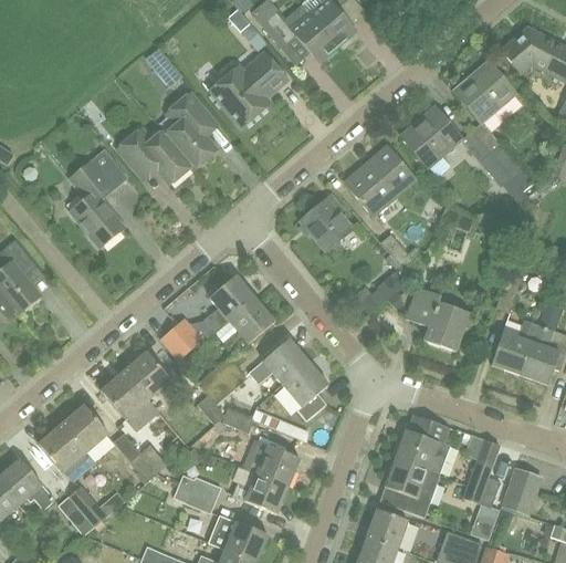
[(305,0),(302,3),(337,45),(355,29),(337,7),(346,0),(305,0)]
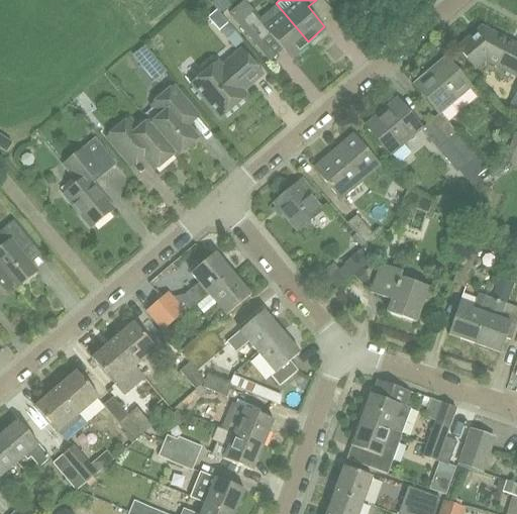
[(251,7),(236,20),(255,43),(262,38),(272,30),(292,55),(308,41),(276,3),(268,11),(260,17),(253,9),(251,7)]
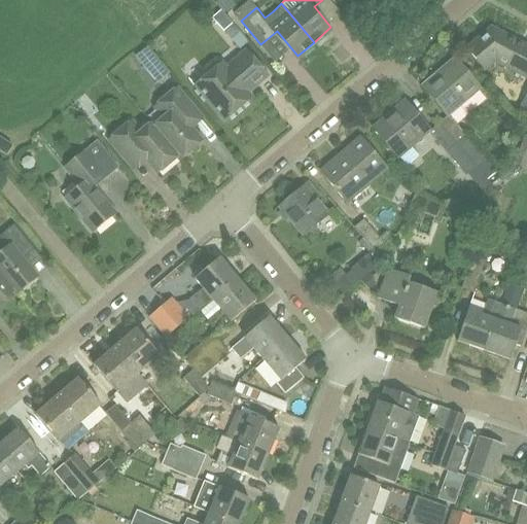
[(209,13),(221,27),(230,20),(218,6),(209,13)]
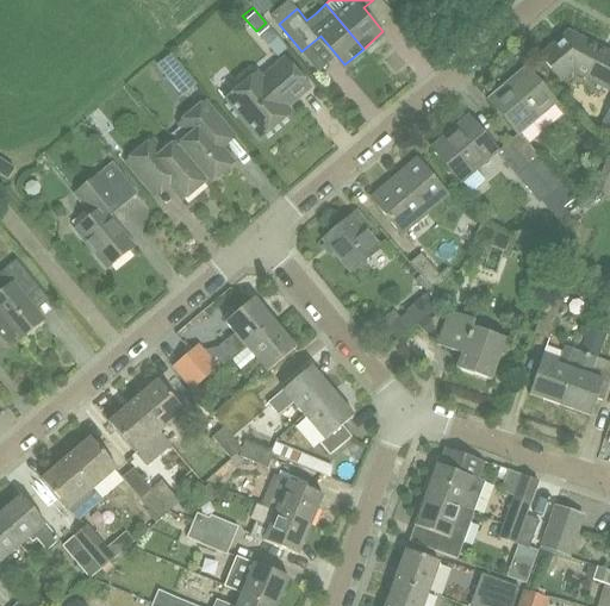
[(274,48),(282,42),(268,25),(260,32),(274,48)]
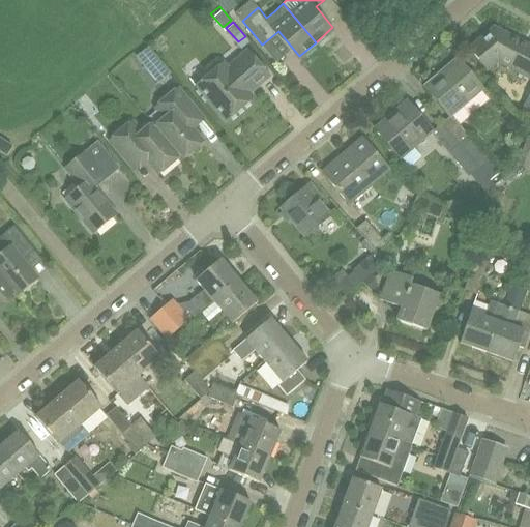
[(529,42),(494,25),(469,46),(488,67),(498,59),(529,75),(529,72),(529,42)]
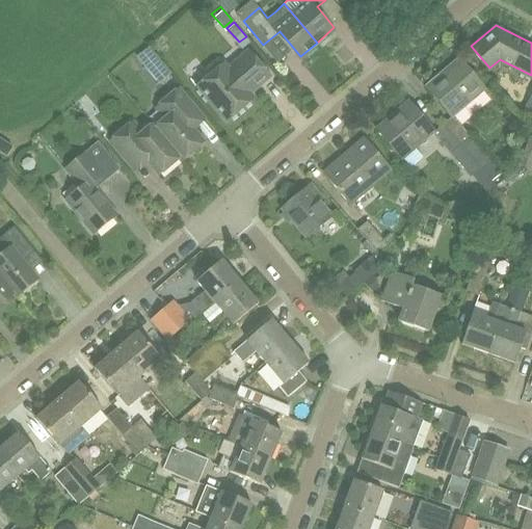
[(156,80),(168,70),(147,43),(134,53),(156,80)]
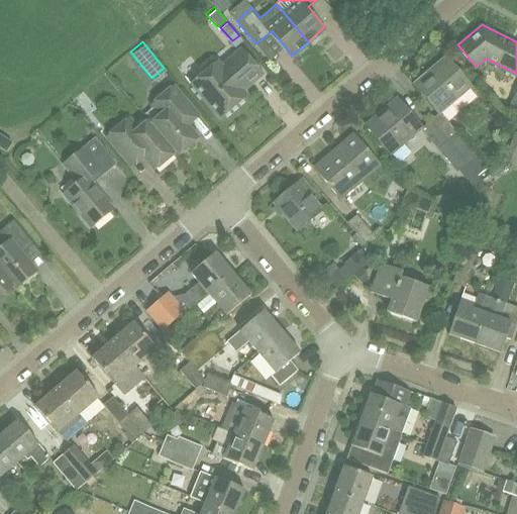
[(246,92),(240,86),(248,79),(250,80),(262,70),(241,46),(222,63),(218,58),(192,80),(221,114),(246,92)]
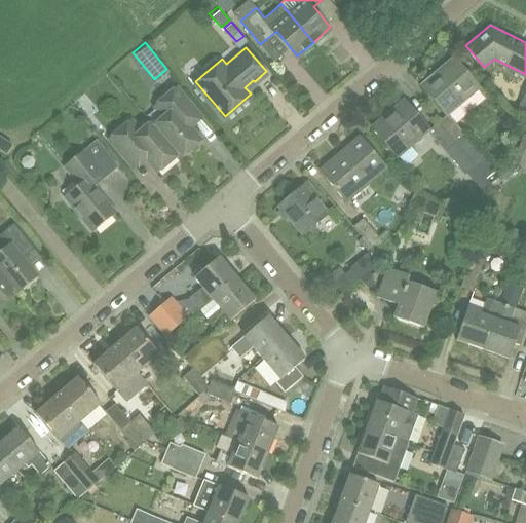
[(447,112),(448,112),(479,86),(453,57),(422,82),(447,112)]
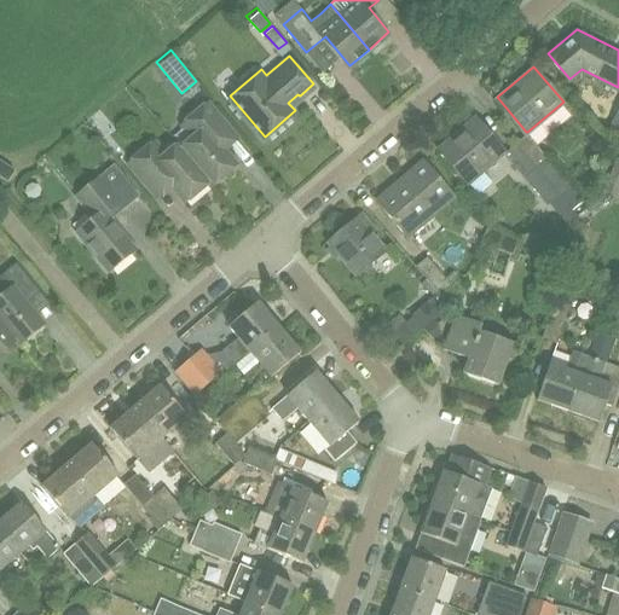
[(181,145),(208,179),(210,183),(236,161),(215,138),(229,126),(207,102),(183,122),(194,134),(181,145)]
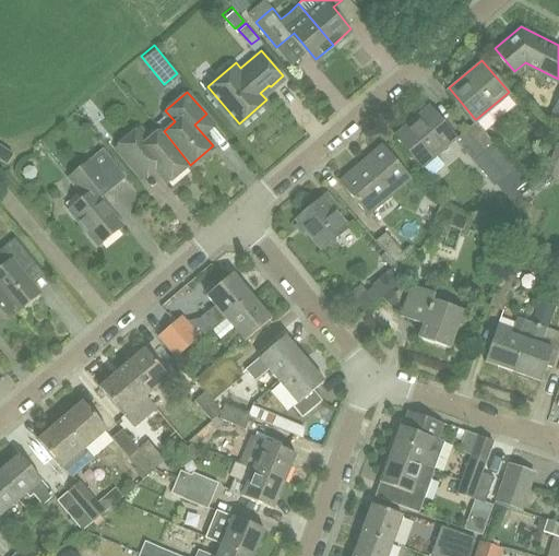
[(437,153),(454,138),(456,135),(430,103),(396,131),(423,164),(424,163),(431,173),(444,162),(437,153)]
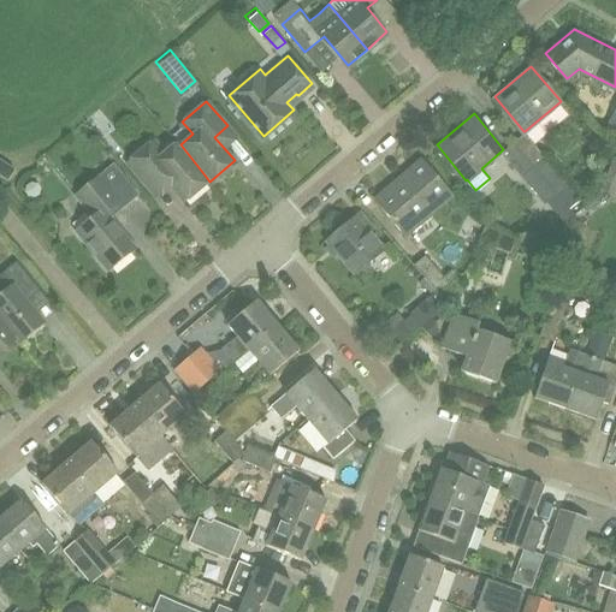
[(184,197),(207,178),(181,144),(177,141),(164,152),(154,140),(129,160),(150,185),(165,173),(184,197)]
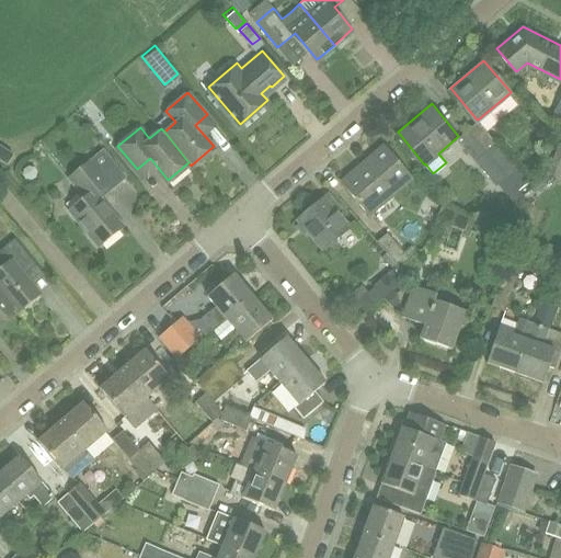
[(560,177),(560,172),(560,141),(558,140),(546,171),(560,177)]
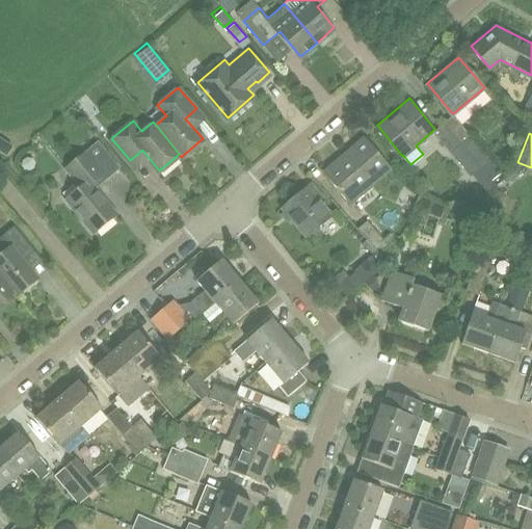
[(14,146),(15,143),(1,134),(0,135),(0,147),(8,153),(14,146)]
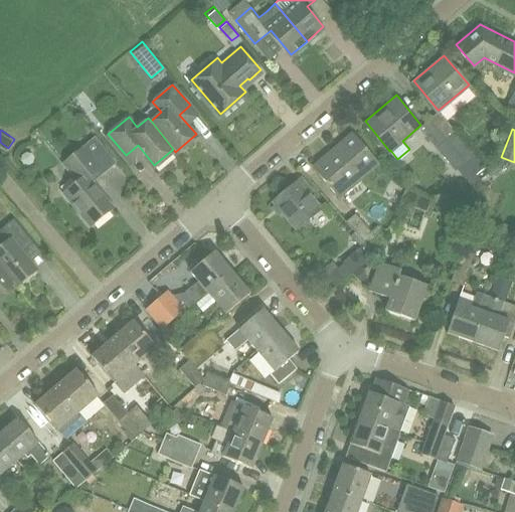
[(476,153),(456,130),(446,138),(466,161),(476,153)]
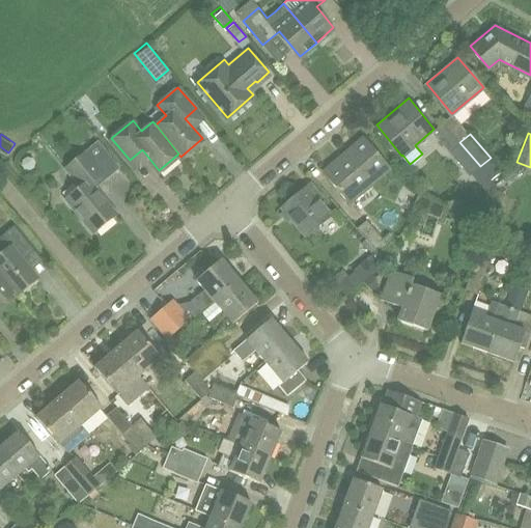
[(390,166),(364,136),(325,169),(350,199),(390,166)]
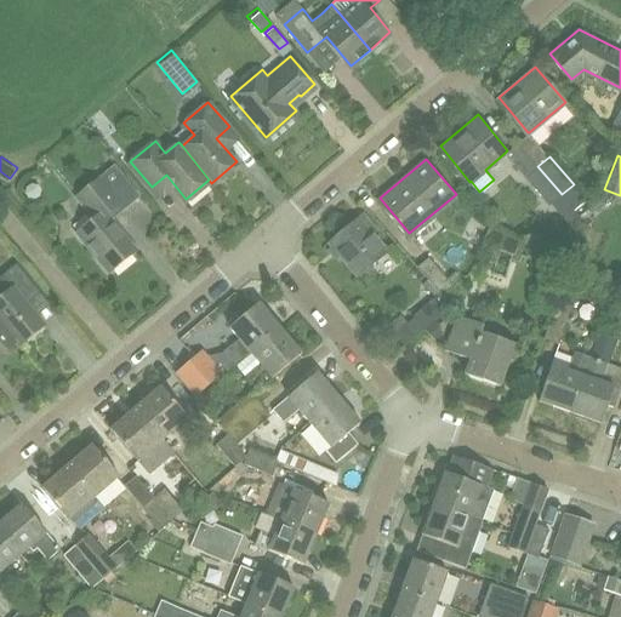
[(78,229),(109,269),(137,247),(108,211),(121,200),(113,189),(127,178),(115,163),(77,194),(95,216),(78,229)]
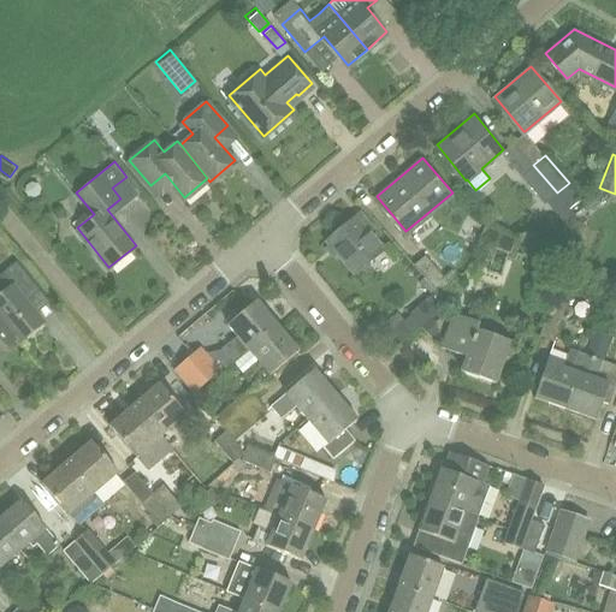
[(546,202),(557,192),(533,165),(522,174),(546,202)]
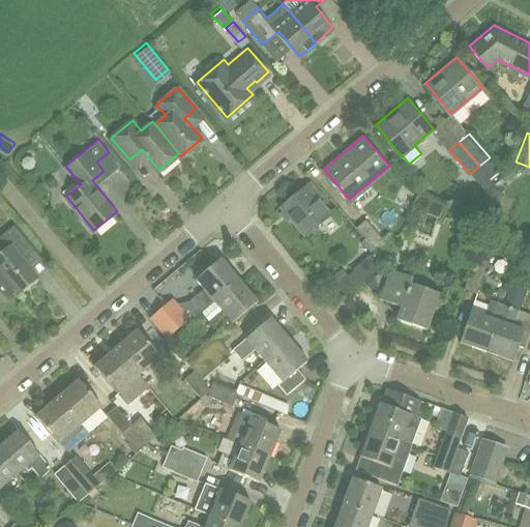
[(304,233),(330,212),(306,184),(281,205),(304,233)]
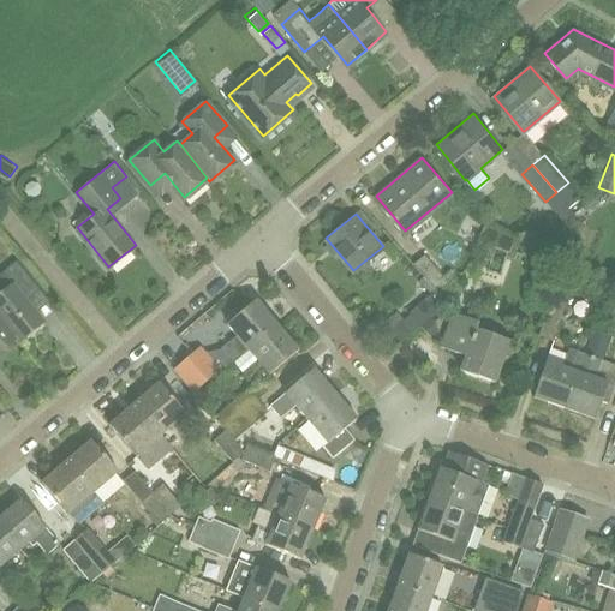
[(424,274),(446,300),(449,297),(459,276),(452,265),(443,273),(424,252),(413,261),(424,274)]
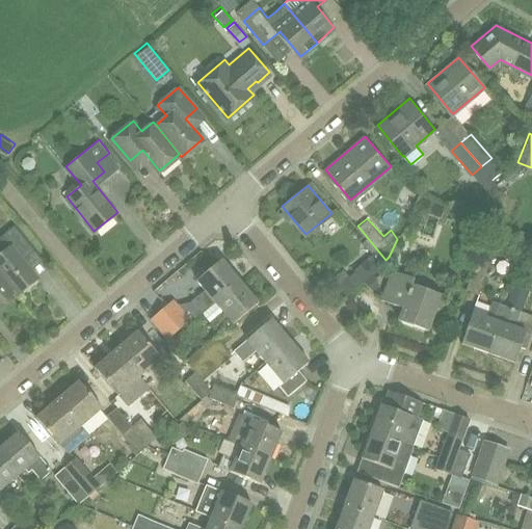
[(0,273),(18,294),(38,276),(22,256),(33,246),(15,225),(0,236),(0,248),(3,253),(0,255),(0,273)]
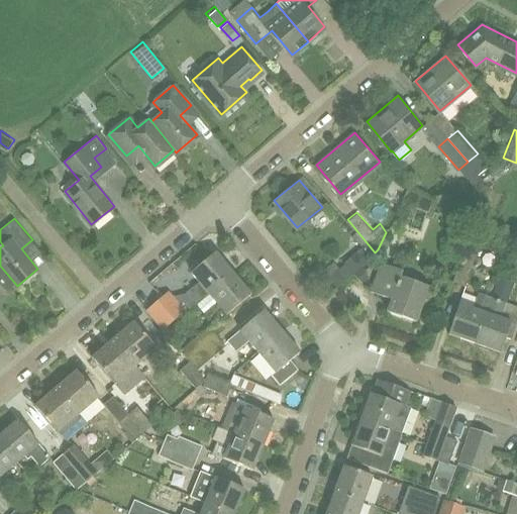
[(375,253),(375,252),(356,230),(351,234),(360,246),(344,261),(345,262),(340,267),(334,260),(322,270),(335,286),(352,272),(359,266),(375,253)]
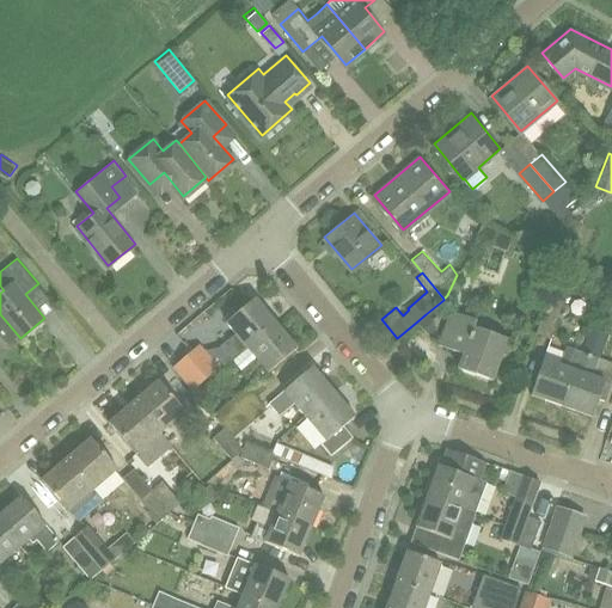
[(563,299),(567,288),(554,282),(550,293),(537,330),(550,335),(564,299),(563,299)]
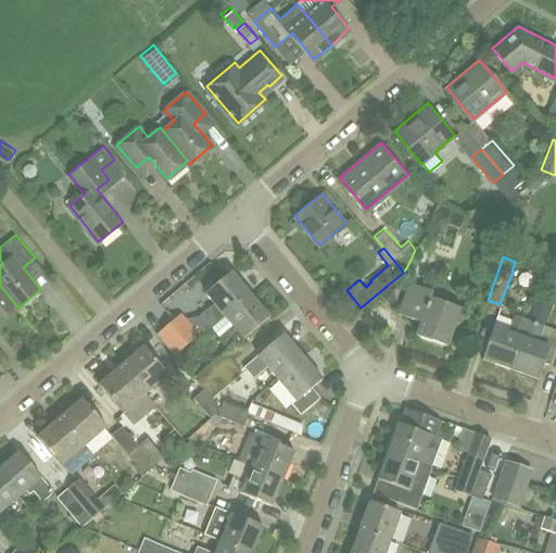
[(199,312),(211,326),(251,292),(231,269),(206,291),(214,300),(199,312)]
